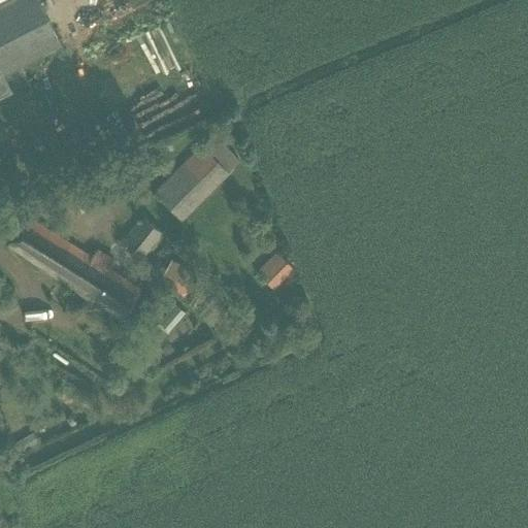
[(38,0),(18,0),(0,9),(0,95),(10,90),(1,73),(61,41),(38,0)]
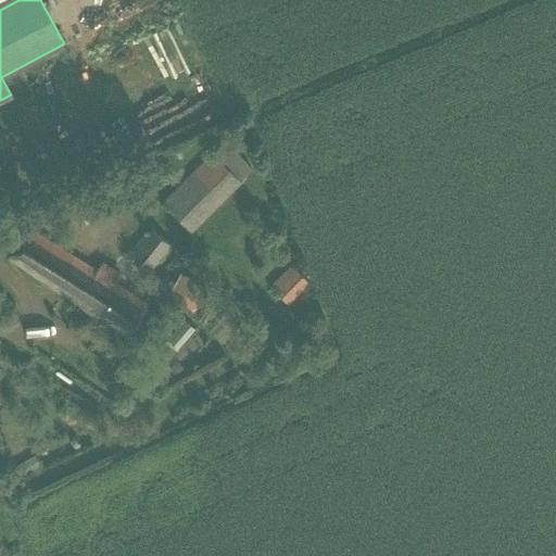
[(147,0),(57,0),(63,13),(59,15),(64,26),(68,37),(73,35),(91,80),(167,48),(147,0)]
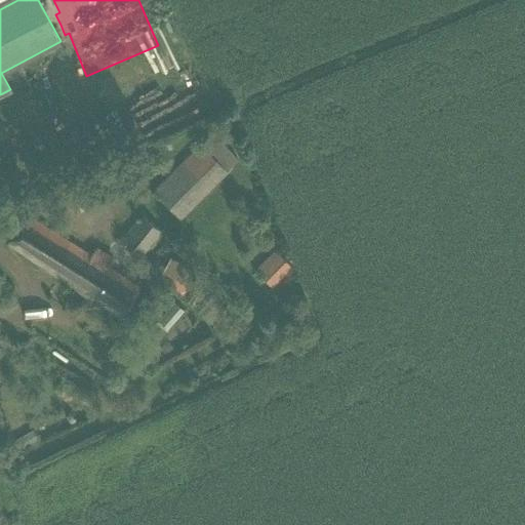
[(153,191),(182,217),(238,159),(212,134),(202,145),(199,143),(153,191)]
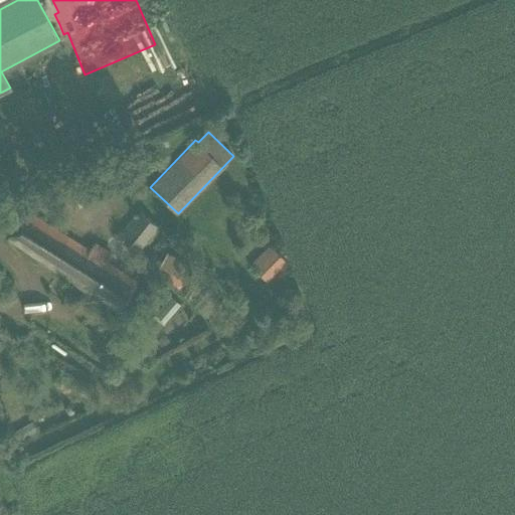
[(90,292),(119,312),(139,282),(108,262),(114,253),(96,241),(91,250),(27,209),(7,238),(89,294),(90,292)]
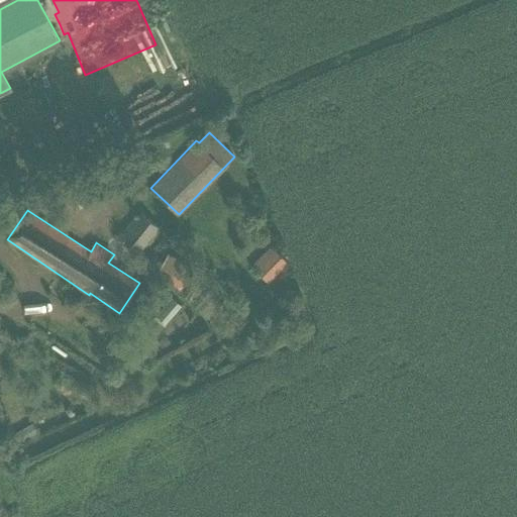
[(121,237),(139,252),(159,228),(140,213),(121,237)]
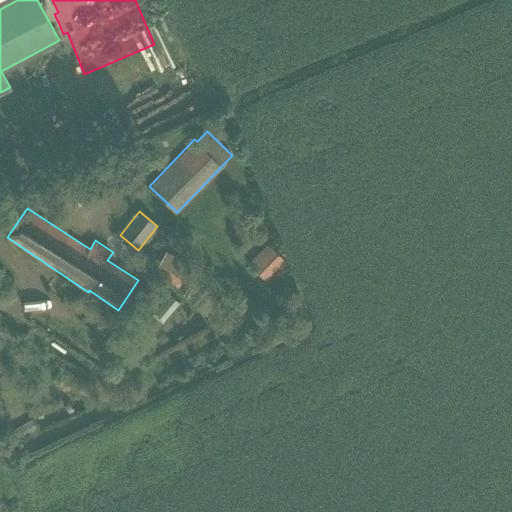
[(249,262),(248,263),(264,280),(266,278),(283,261),(284,260),(268,244),(249,262)]
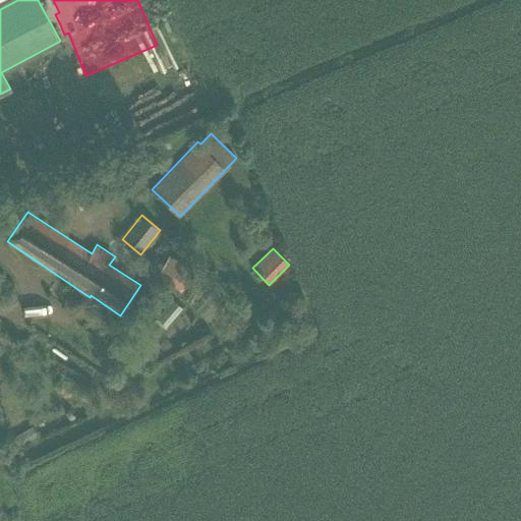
[(157,276),(181,292),(194,272),(170,255),(157,276)]
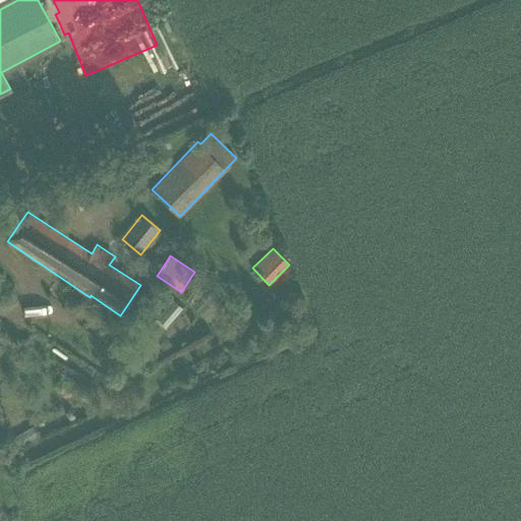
[(172,300),(156,319),(166,327),(182,308),(172,300)]
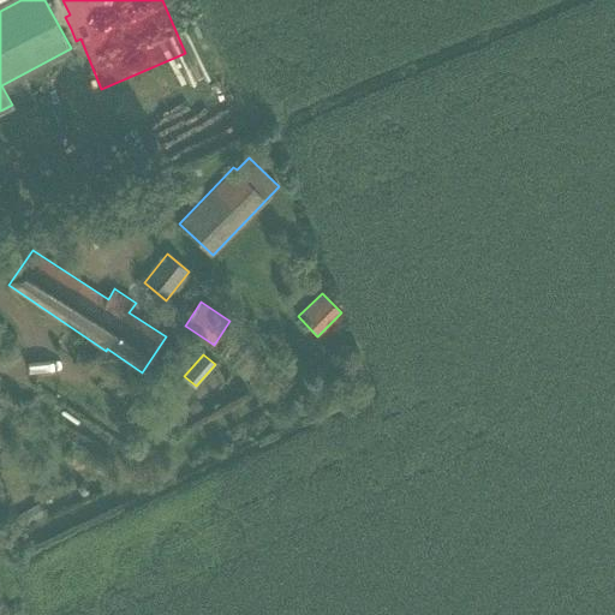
[(87,473),(72,481),(81,499),(95,491),(87,473)]
